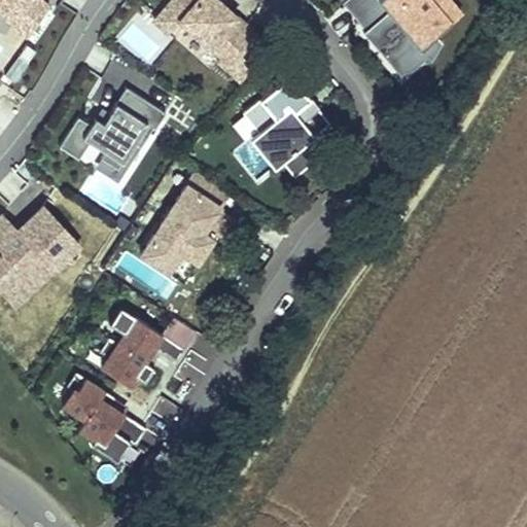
[(0,0),(0,18),(27,37),(49,5),(41,0),(0,0)]
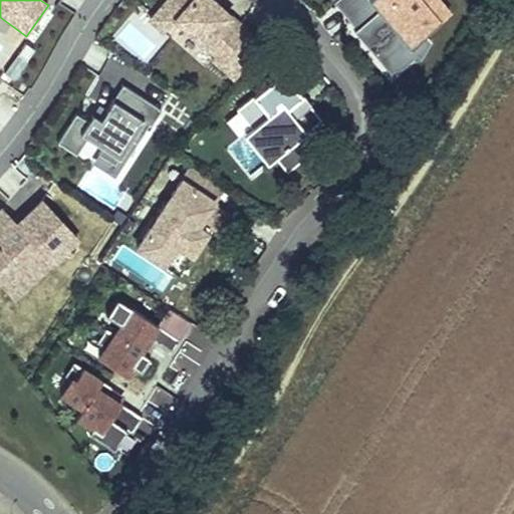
[(166,0),(150,18),(164,30),(175,18),(215,53),(212,57),(235,78),(265,45),(214,0),(166,0)]
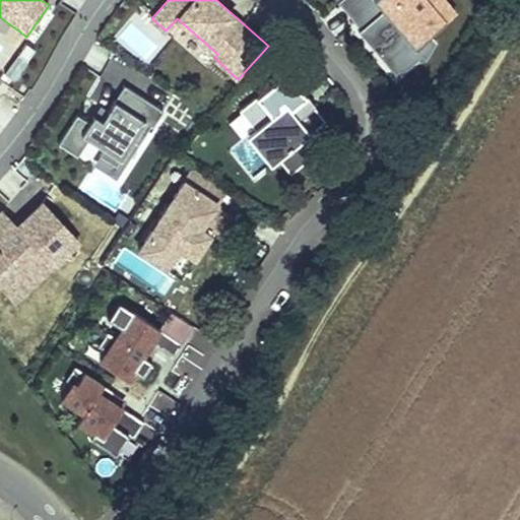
[(338,0),(338,1),(361,27),(359,29),(397,75),(416,59),(412,55),(417,51),(425,60),(436,41),(431,34),(455,13),(444,0),(436,0),(431,5),(426,0),(338,0)]
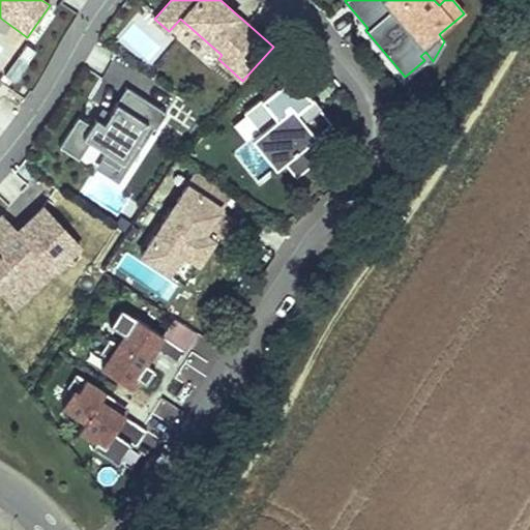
[(291,72),(243,111),(259,129),(283,159),(296,175),(333,144),(322,128),(331,121),(319,107),(313,112),(305,102),(312,97),(291,72)]
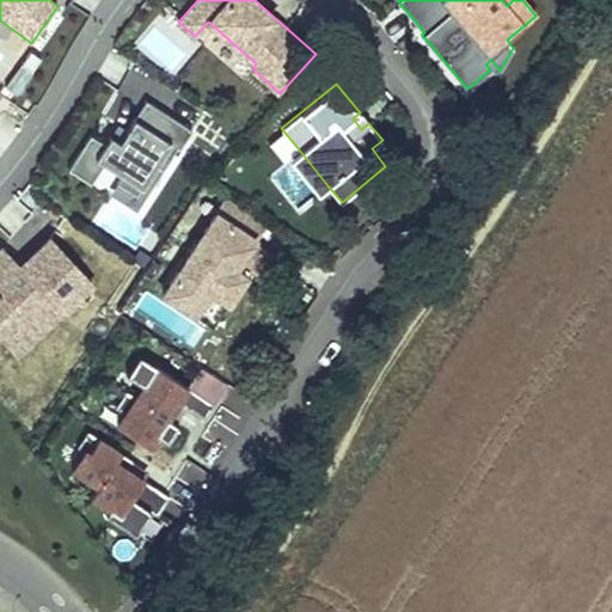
[(193,129),(146,99),(120,140),(110,134),(105,142),(91,133),(68,167),(91,182),(104,163),(122,175),(117,182),(138,195),(155,165),(163,170),(177,147),(179,148),(193,129)]
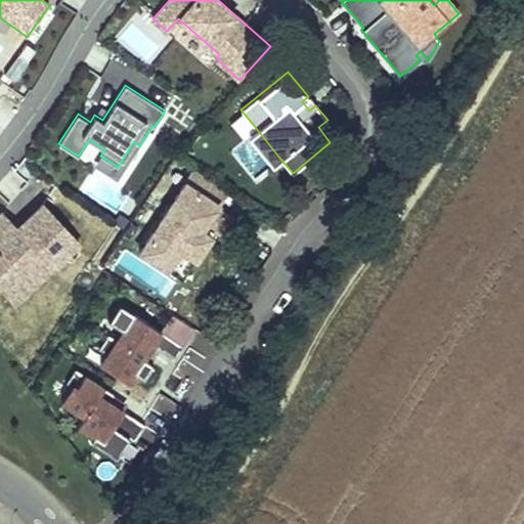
[(308,96),(302,101),(309,111),(315,105),(308,96)]
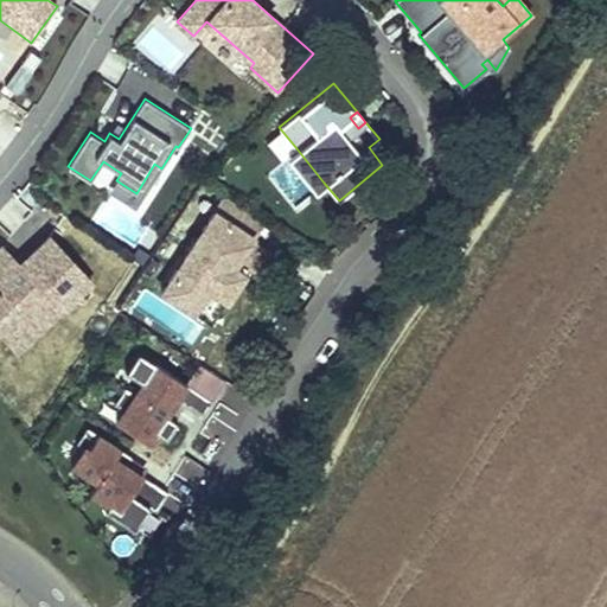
[(116,122),(109,133),(119,139),(126,128),(116,122)]
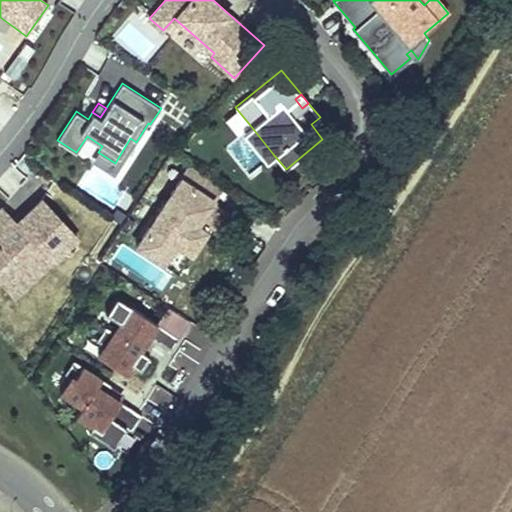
[(250,125),(242,132),(266,161),(273,154),(250,125)]
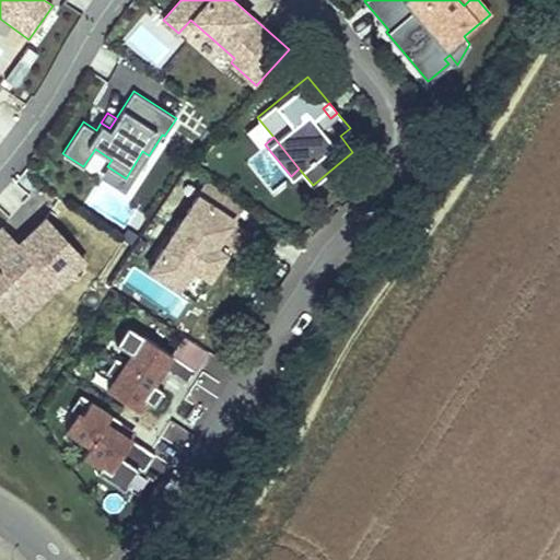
[(243,202),(208,178),(149,267),(177,286),(193,265),(209,276),(225,251),(216,244),(198,233),(202,225),(220,237),(237,249),(248,232),(231,220),(243,202)]
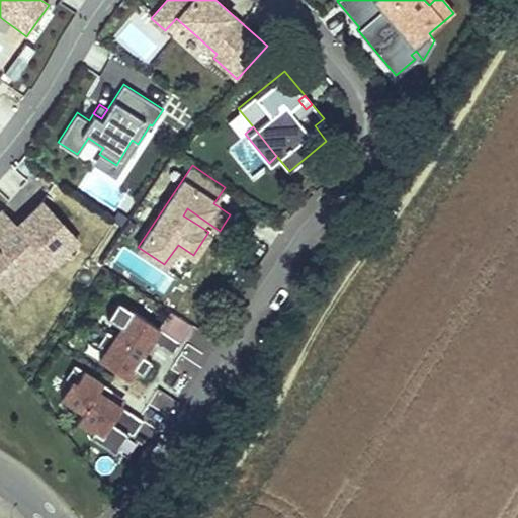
[(78,240),(42,201),(17,226),(11,231),(0,218),(0,282),(2,285),(19,269),(25,274),(45,257),(52,265),(78,240)]
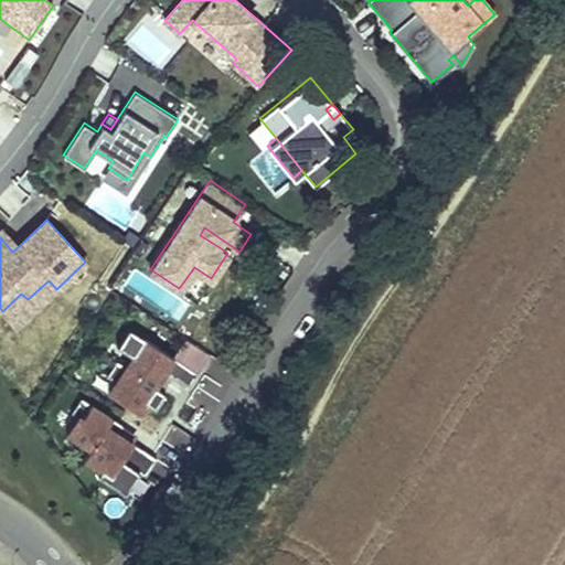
[(222,240),(204,227),(200,235),(217,246),(222,240)]
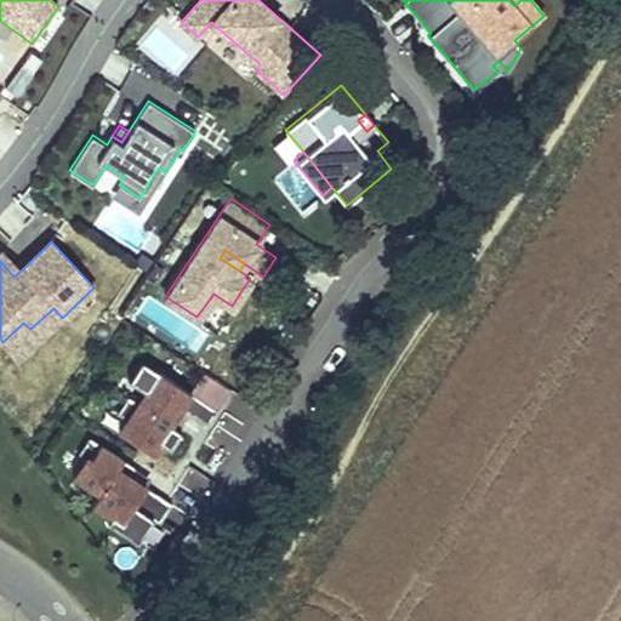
[(3,251),(0,252),(0,261),(13,277),(21,271),(3,251)]
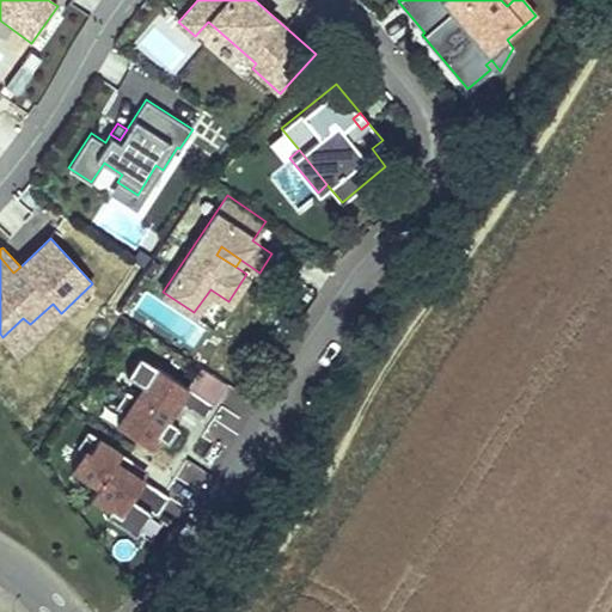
[(228,301),(210,289),(194,312),(213,325),(228,301)]
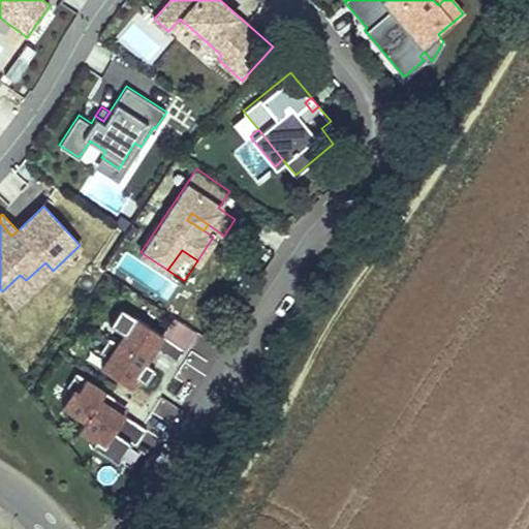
[(20,275),(2,291),(16,305),(53,271),(45,262),(26,280),(20,275)]
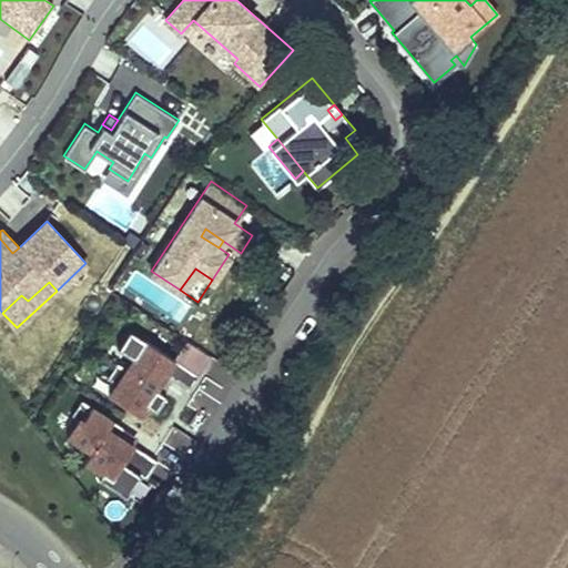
[(210,355),(185,338),(178,350),(133,321),(117,345),(132,356),(125,366),(115,361),(107,375),(115,382),(109,393),(138,412),(145,402),(154,408),(164,393),(155,386),(165,371),(190,387),(210,355)]
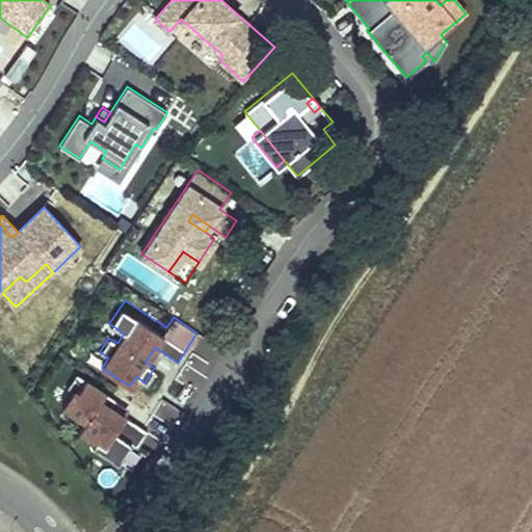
[(114,398),(75,372),(65,386),(71,390),(60,404),(84,420),(78,429),(95,441),(91,446),(117,462),(130,443),(136,447),(147,430),(110,405),(114,398)]
